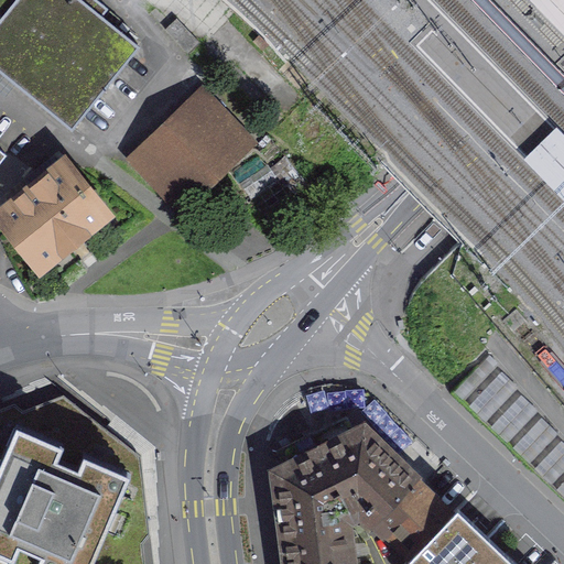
[(0,0),(0,15),(2,18),(0,20),(0,68),(72,127),(138,46),(100,15),(106,8),(95,0),(0,0)]
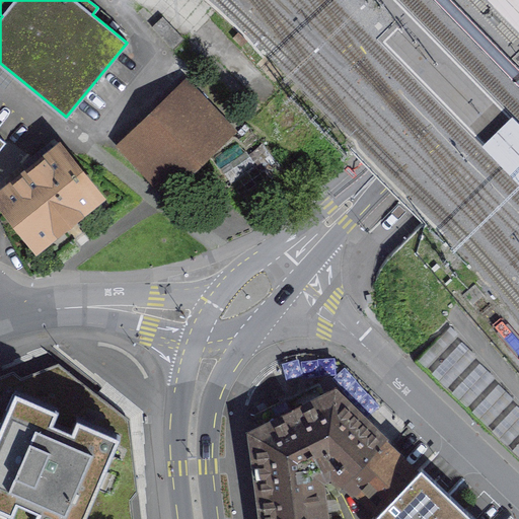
[(182,89),(127,142),(170,187),(225,134),(182,89)]
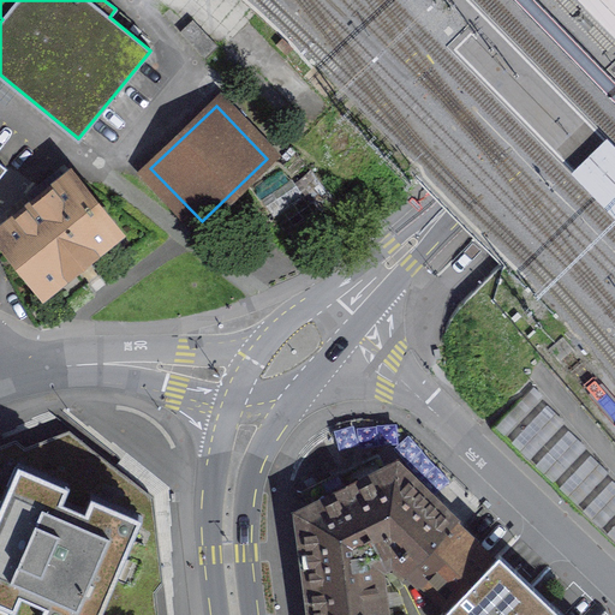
[(47,193),(0,230),(0,233),(46,291),(114,236),(55,162),(36,179),(47,193)]
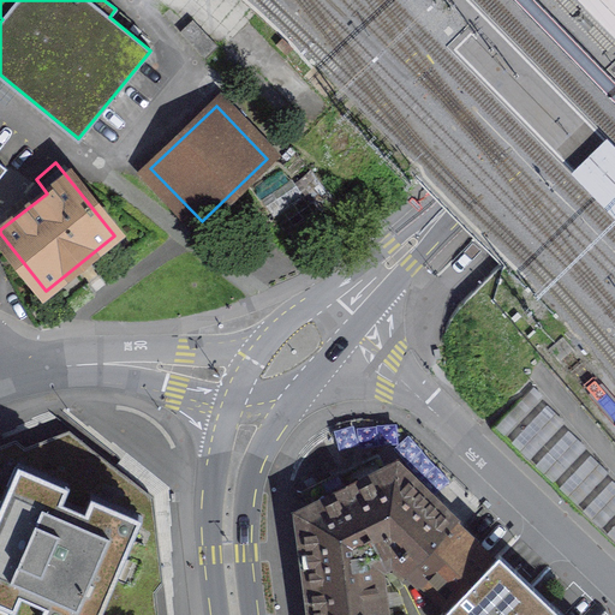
[(544,398),(535,388),(495,428),(506,439),(544,398)]
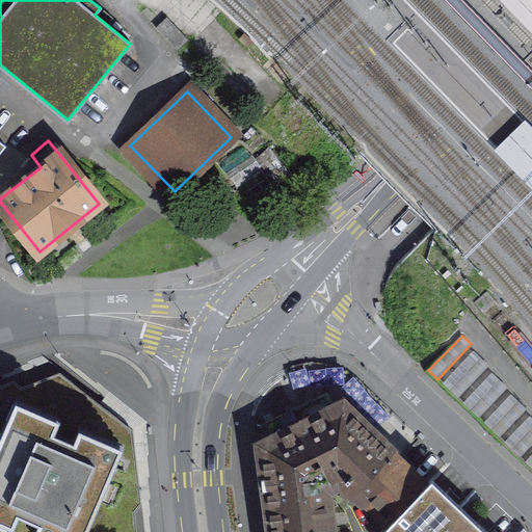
[(488,366),(474,351),(443,383),(458,398),(488,366)]
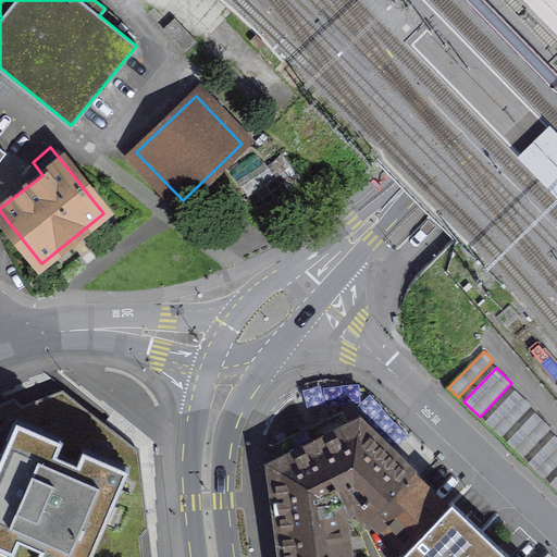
[(145,556),(139,449),(51,384),(0,404),(0,556),(145,556)]
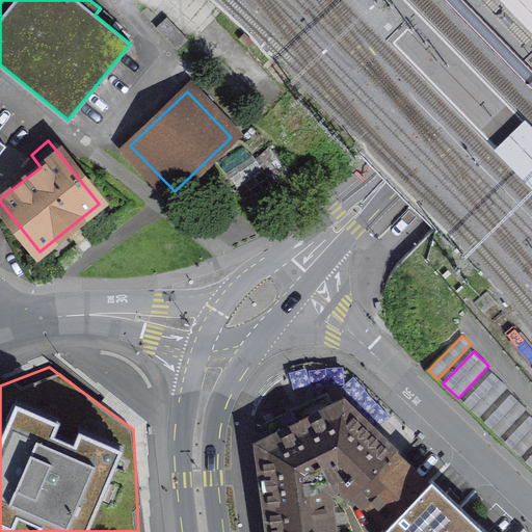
[(508,388),(491,373),(463,403),(479,418),(508,388)]
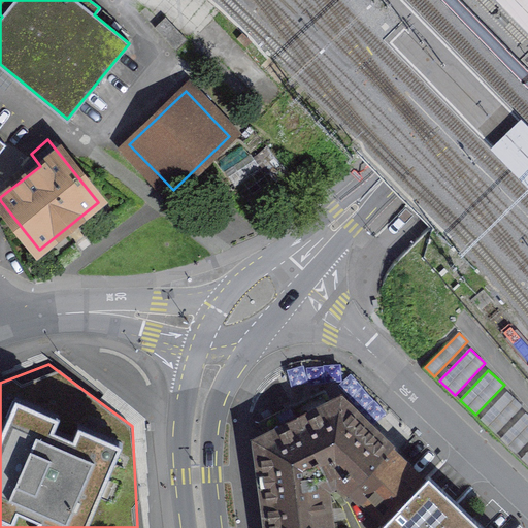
[(324,389),(291,405),(326,474),(330,483),(337,480),(348,491),(377,461),(384,467),(394,455),(342,406),(343,405),(340,402),(333,406),(324,389)]
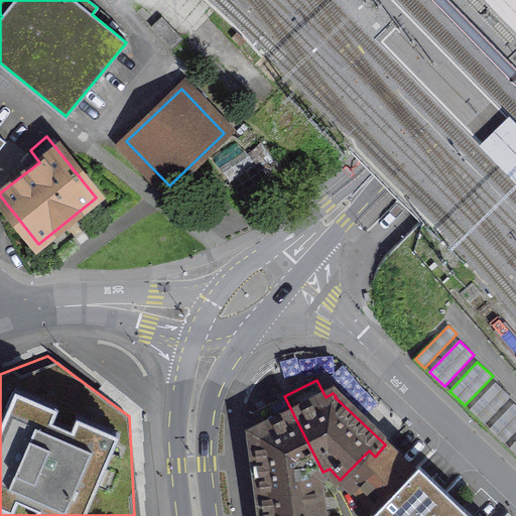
[(510,397),(495,383),(470,410),(485,424),(510,397)]
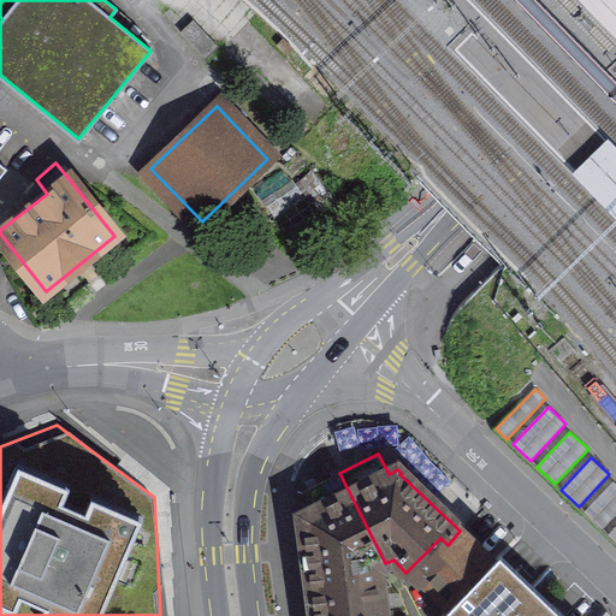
[(380,554),(339,473),(301,492),(311,513),(308,514),(308,513),(302,515),(303,521),(304,521),(313,587),(379,579),(377,555),(380,554)]
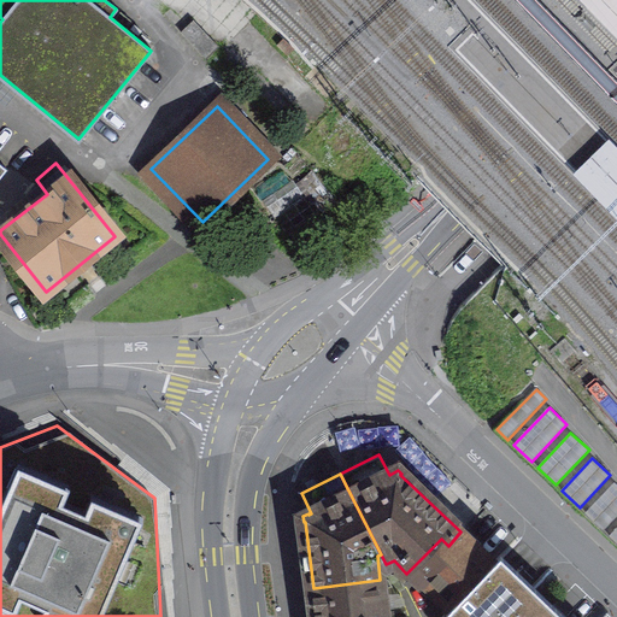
[(616,516),(616,486),(613,483),(585,513),(604,532),(616,516)]
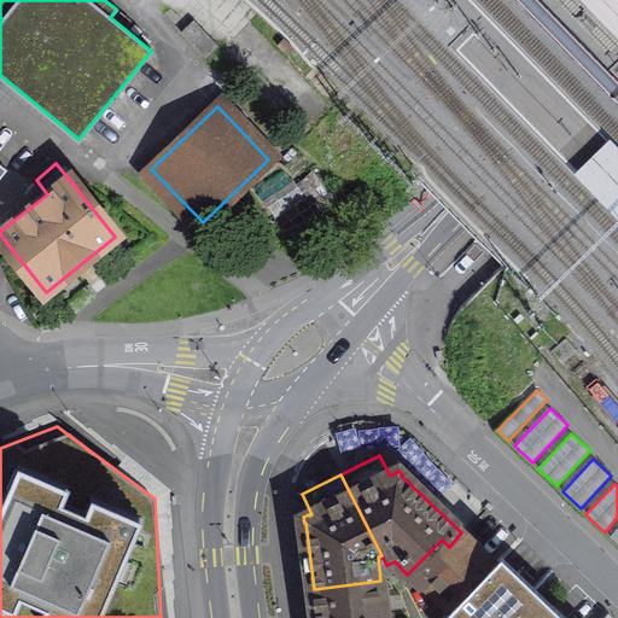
[(442,540),(407,575),(447,612),(494,565),(461,532),(449,547),(442,540)]
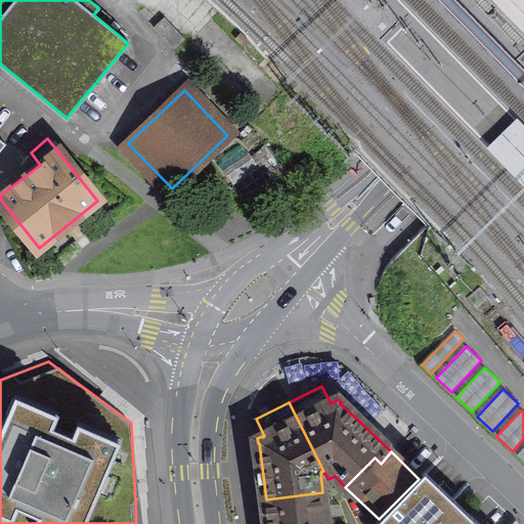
[(379,519),(375,523),(480,523),(439,485),(425,472),(419,479),(379,519)]
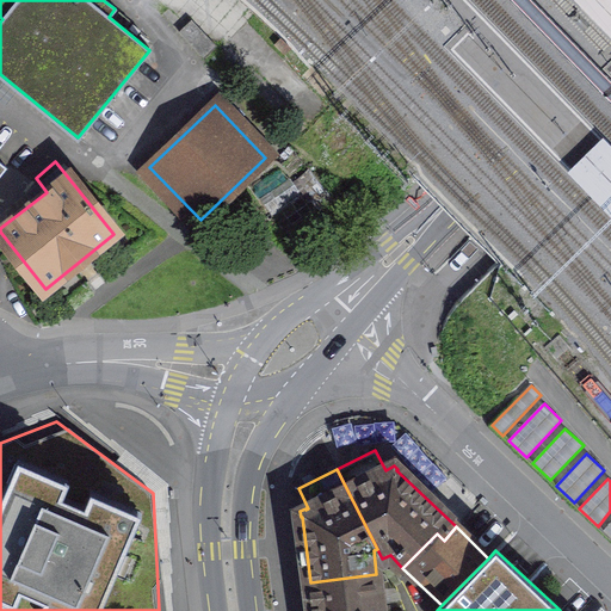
[(313,610),(381,610),(376,574),(310,582),(313,610)]
